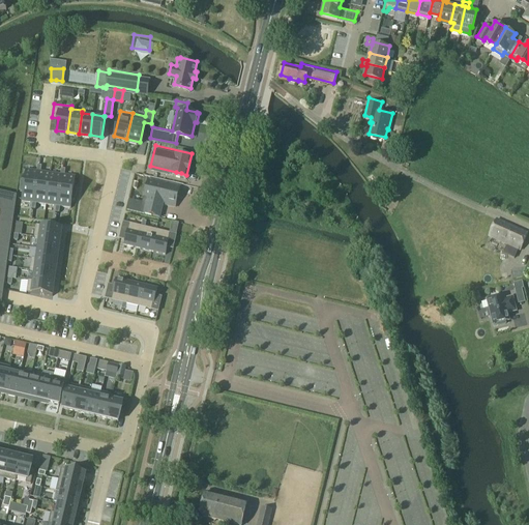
[(39,168),(36,184),(49,185),(51,170),(41,169),(41,163),(38,162),(37,168),(39,168)]
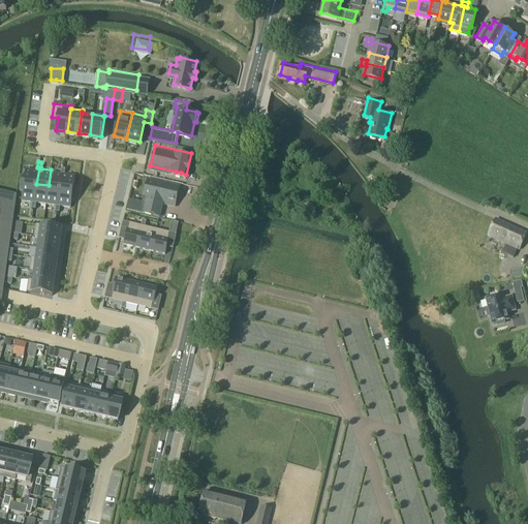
[(51,170),(49,185),(60,187),(63,171),(65,172),(65,165),(61,164),(61,171),(51,170)]
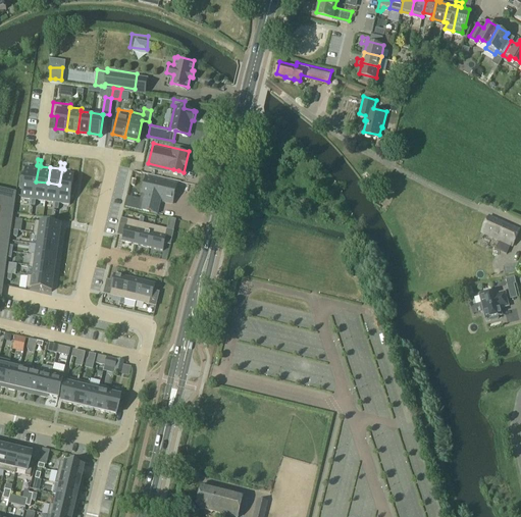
[(20,172),(20,178),(36,182),(39,165),(37,165),(27,164),(24,173),(20,172)]
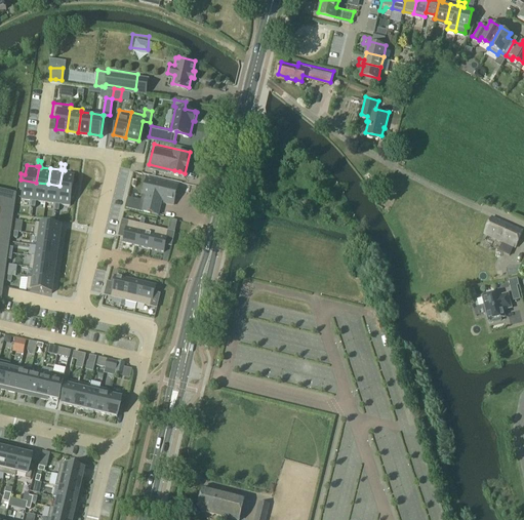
[(63,169),(59,186),(76,188),(77,182),(73,182),(75,171),(65,170),(63,169)]
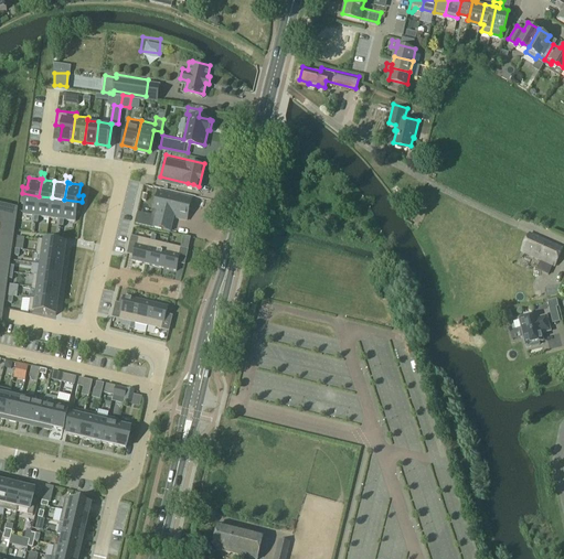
[(153,208),(150,223),(171,228),(174,214),(187,216),(192,194),(159,186),(153,208)]
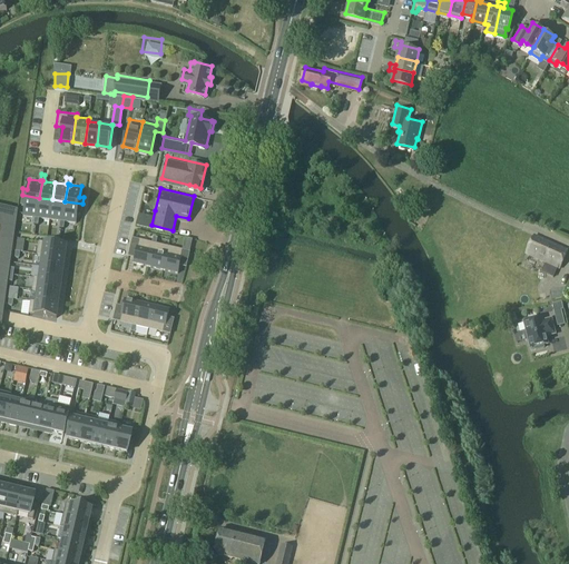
[(22,195),(21,201),(26,203),(23,213),(35,214),(37,215),(39,198),(22,195)]
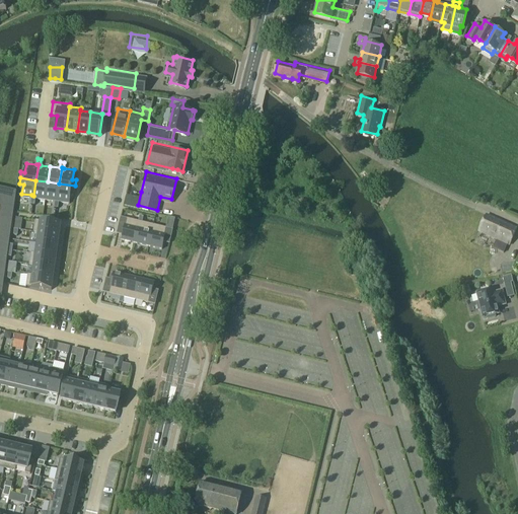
[(31,195),(31,201),(35,202),(35,196),(46,197),(48,181),(35,180),(33,196),(31,195)]
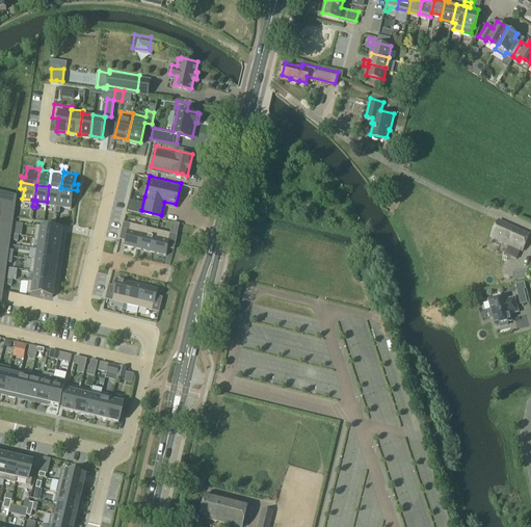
[(49,186),(47,202),(56,204),(56,210),(60,210),(60,204),(58,204),(60,188),(49,186)]
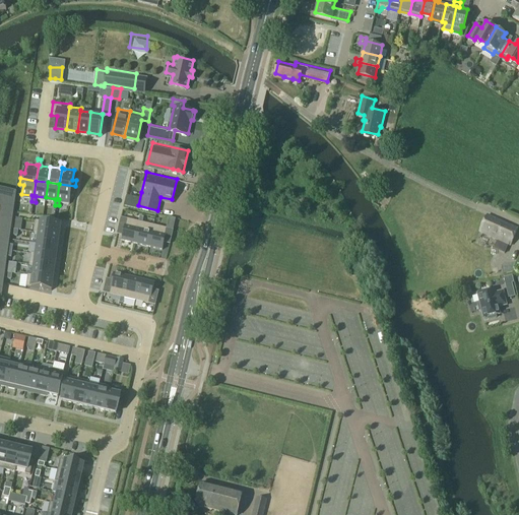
[(0,196),(11,187),(0,184),(0,196)]
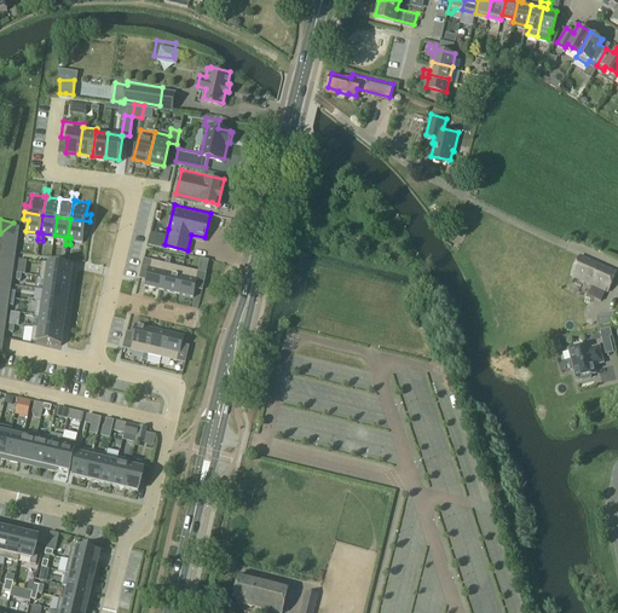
[(70,219),(68,237),(70,237),(82,240),(85,227),(90,229),(90,221),(70,219)]
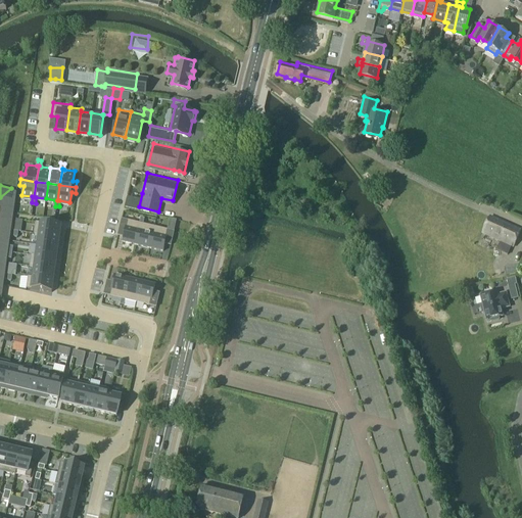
[(16,189),(11,188),(0,197),(0,204),(0,205),(14,207),(16,189)]
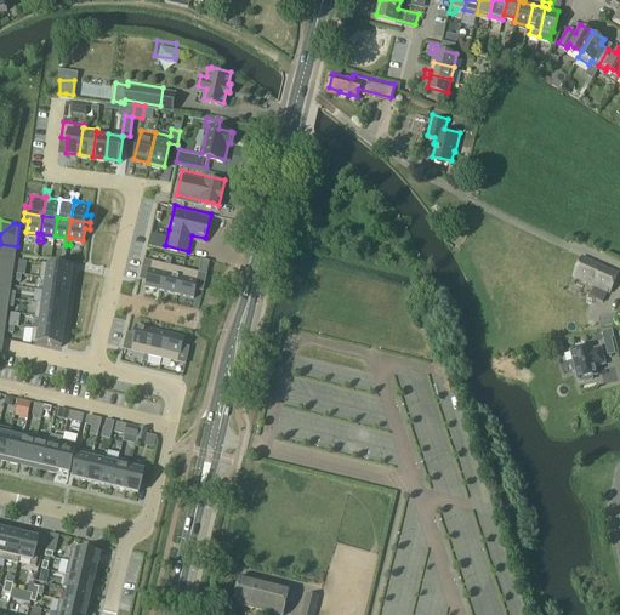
[(0,255),(16,258),(17,246),(0,244),(0,243),(0,255)]
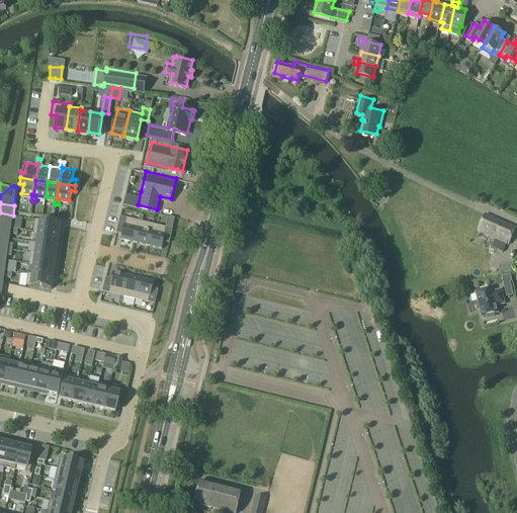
[(509,241),(516,225),(486,210),(479,228),(509,241)]
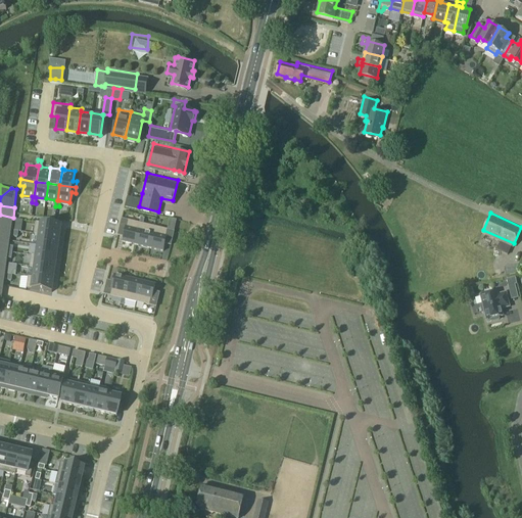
[(142,221),(137,241),(150,244),(154,224),(143,221),(145,215),(141,214),(140,220),(142,221)]
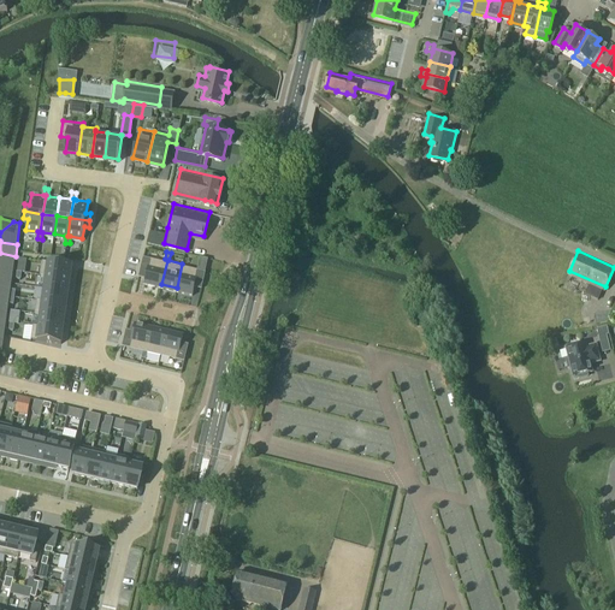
[(0,265),(13,268),(16,256),(0,253),(0,265)]
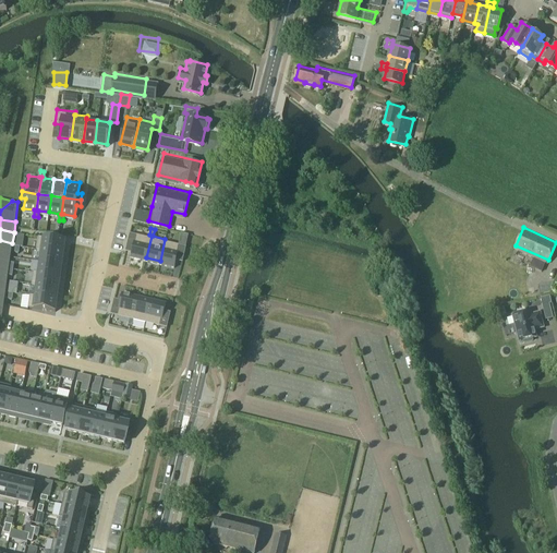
[(130,230),(129,237),(135,239),(131,254),(146,257),(152,236),(149,235),(130,230)]
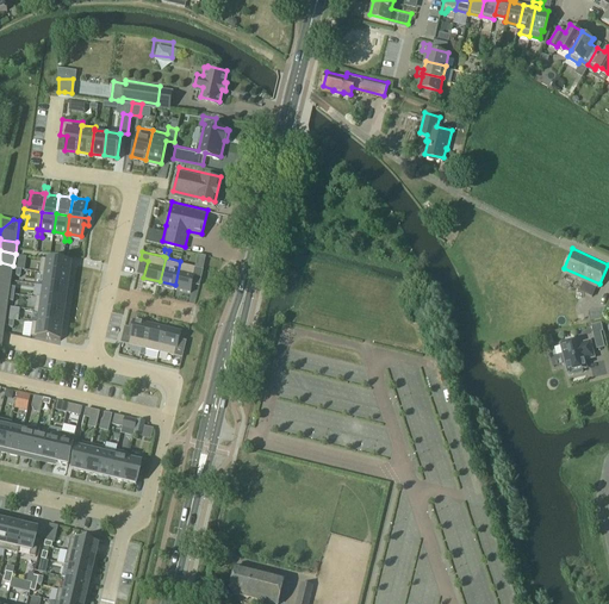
[(42,255),(41,268),(45,269),(47,269),(70,272),(72,259),(42,255)]
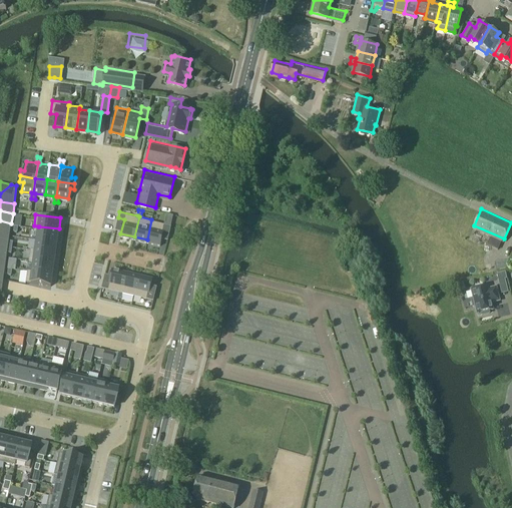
[(151,219),(147,239),(160,243),(164,226),(170,227),(171,223),(151,219)]
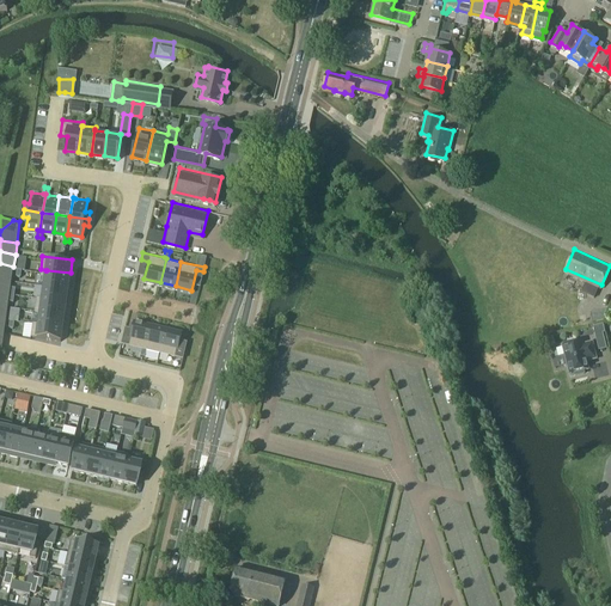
[(0,276),(12,277),(13,267),(0,263),(0,276)]
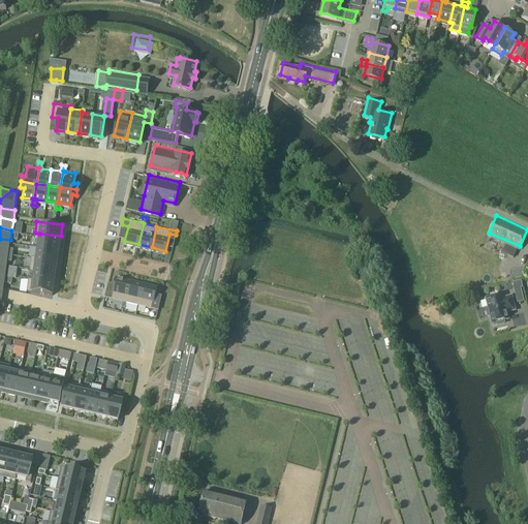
[(32,233),(31,244),(38,245),(59,247),(61,236),(40,234),(39,234),(35,233),(32,233)]
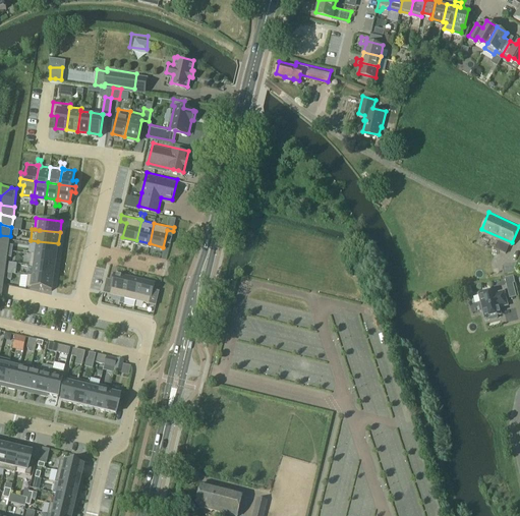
[(0,245),(8,246),(10,236),(0,235),(0,245)]
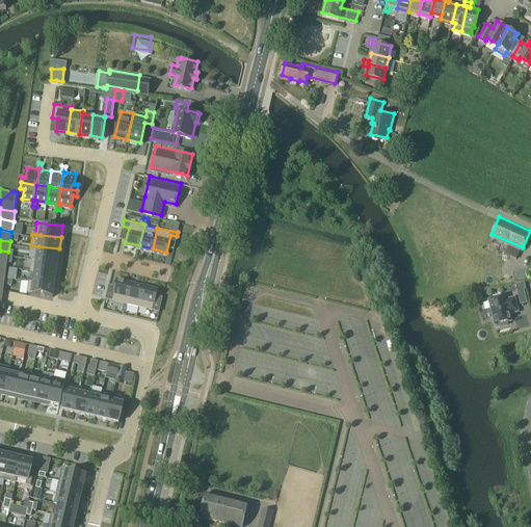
[(37,257),(58,260),(59,248),(38,246),(37,257)]
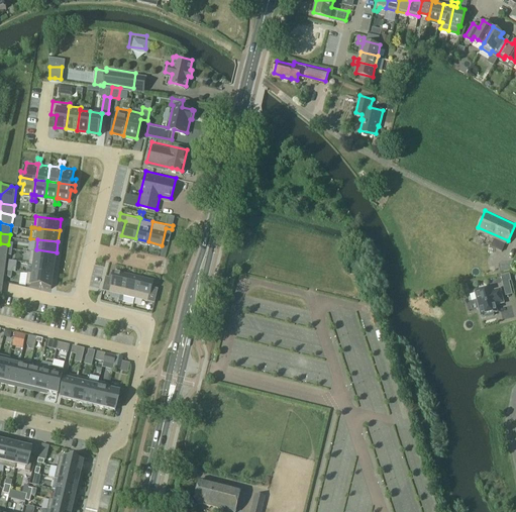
[(0,253),(7,254),(8,244),(0,243),(0,253)]
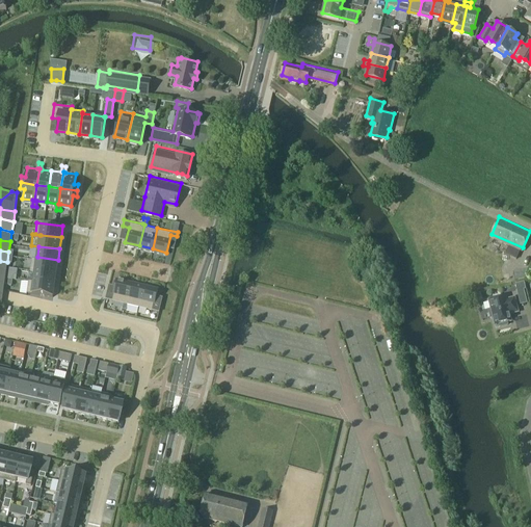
[(32,256),(30,268),(35,268),(56,271),(58,260),(37,257),(32,256)]
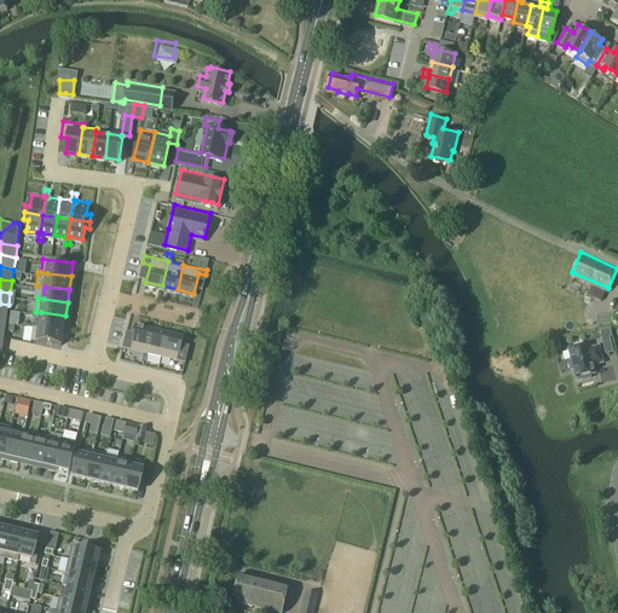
[(598,312),(600,323),(616,319),(613,308),(598,312)]
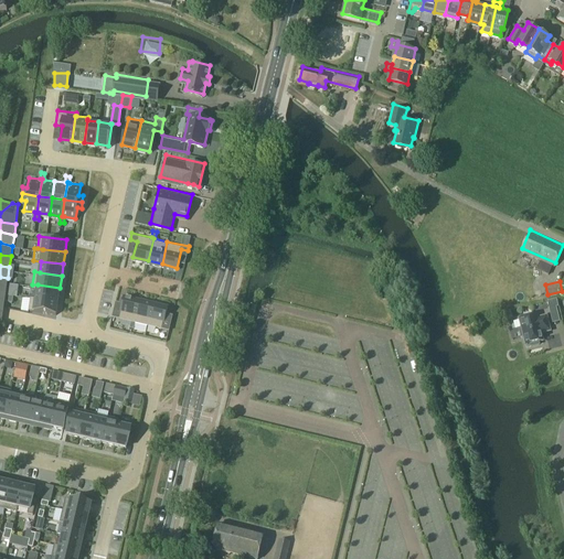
[(36,296),(35,296),(59,299),(60,288),(38,285),(36,296)]
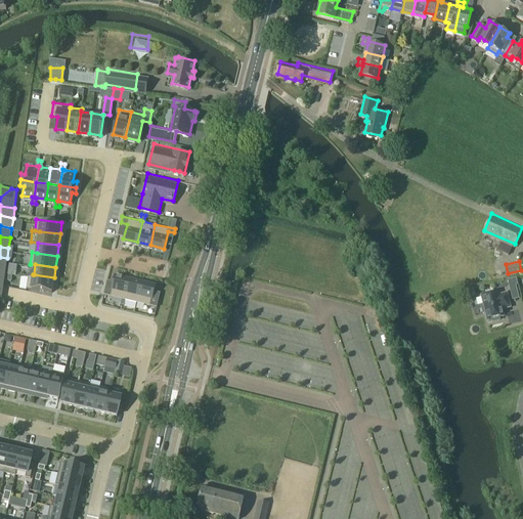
[(105,288),(104,292),(122,296),(124,296),(129,275),(116,271),(112,289),(105,288)]
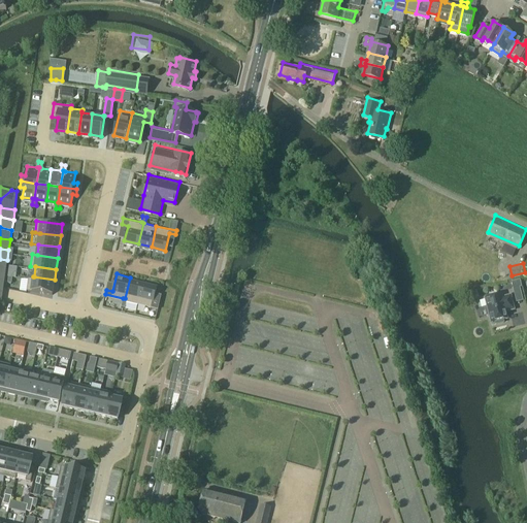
[(29,276),(27,288),(32,289),(53,291),(55,280),(33,276),(34,276),(29,275),(29,276)]
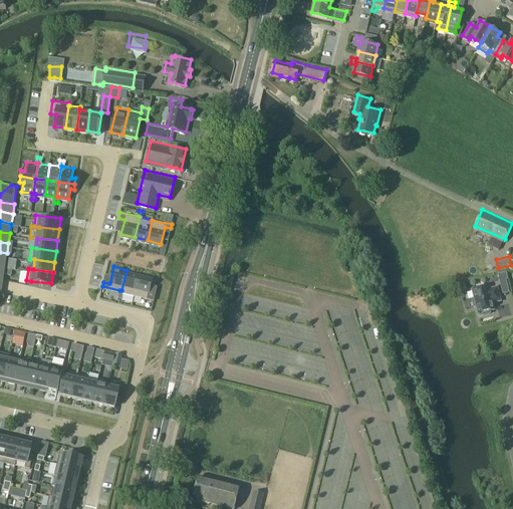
[(507,269),(498,271),(500,278),(508,276),(507,269)]
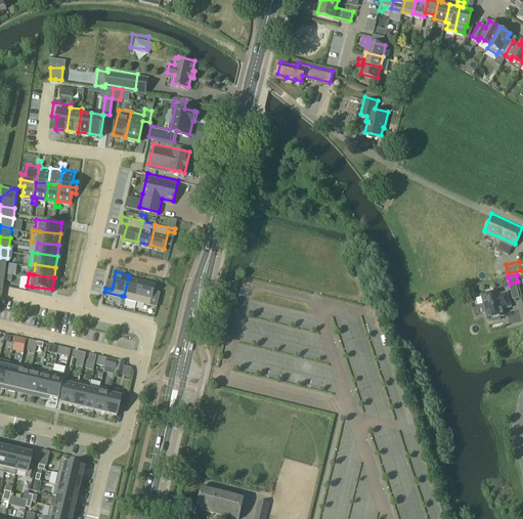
[(122,296),(121,302),(125,303),(126,297),(137,299),(142,278),(129,275),(124,296),(122,296)]
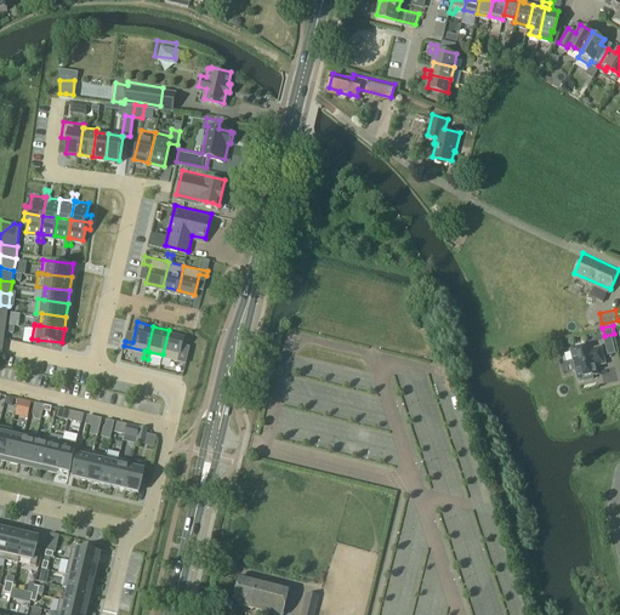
[(169,330),(163,354),(186,360),(189,348),(182,346),(185,334),(169,330)]
